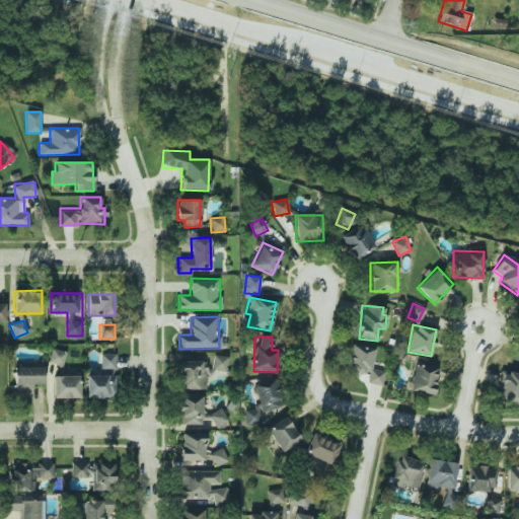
[(381,386),(386,365),(372,362),(375,349),(350,343),(345,368),(368,374),(366,382),(381,386)]
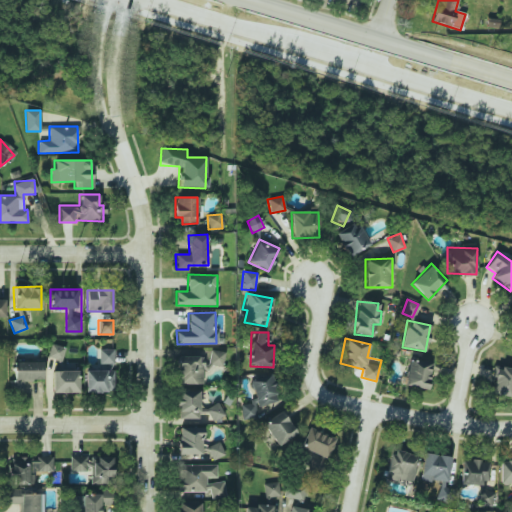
[(65,348),(51,344),(48,358),(61,361),(65,348)]
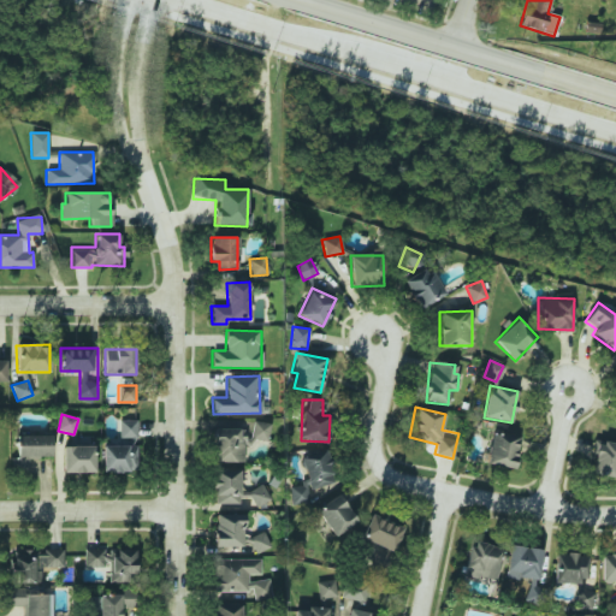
[(119,420),(119,445),(136,445),(136,420),(119,420)]
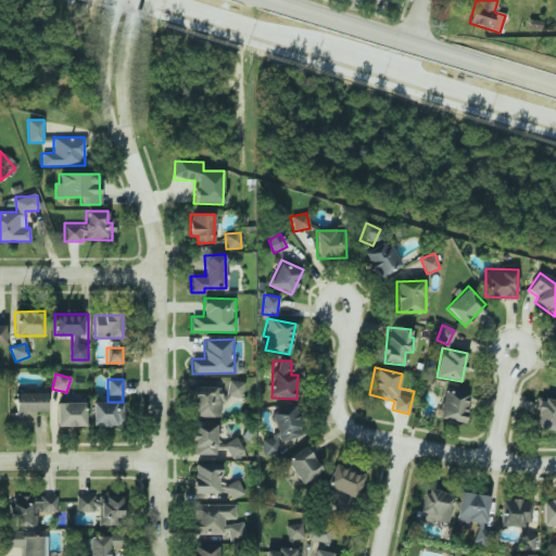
[(193,387),(192,417),(220,417),(220,399),(243,399),(243,380),(226,380),(226,387),(193,387)]
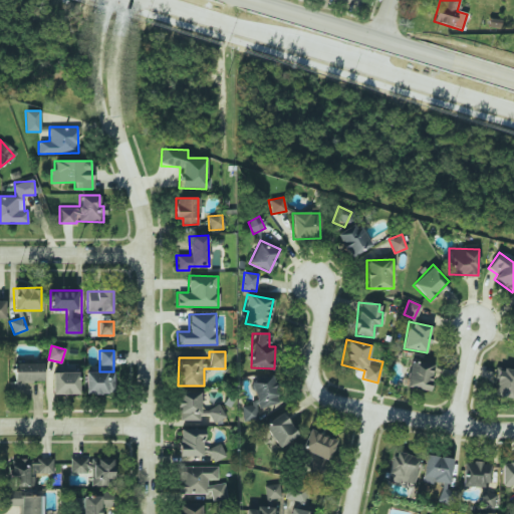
[(434,364),(411,359),(406,387),(429,392),(434,364)]
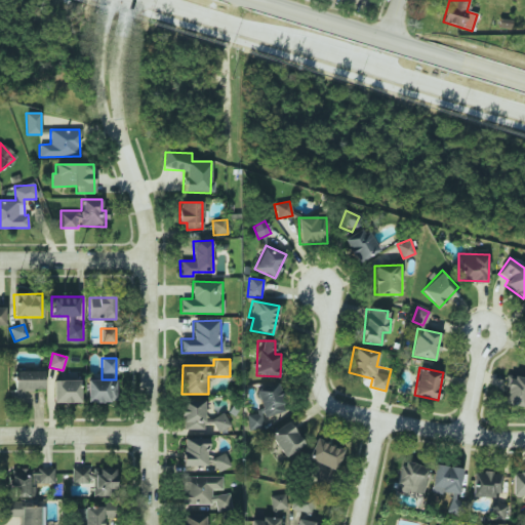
[(13,391),(10,391),(10,400),(25,400),(25,390),(43,391),(43,371),(14,370),(13,391)]
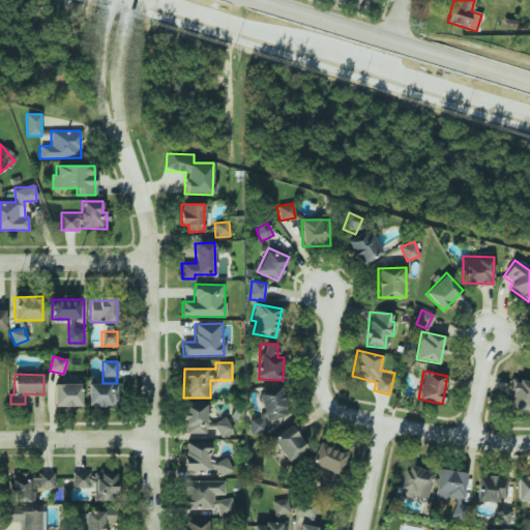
[(529,382),(514,379),(508,406),(529,411),(529,382)]
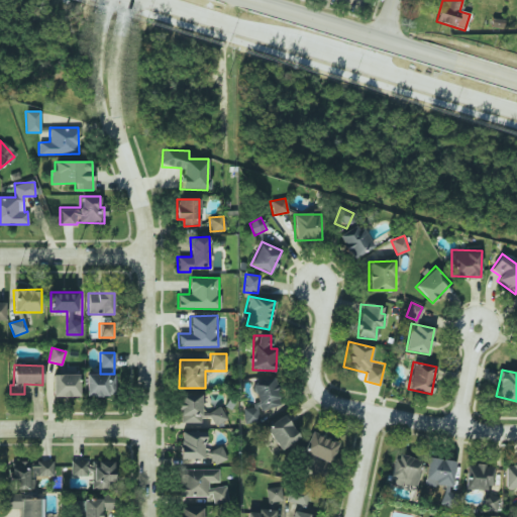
[(53,396),(79,397),(79,375),(53,374),(53,396)]
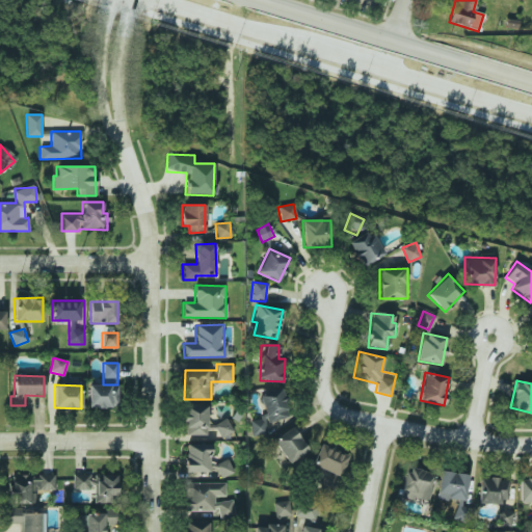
[(88,406),(117,407),(117,386),(88,384),(88,406)]
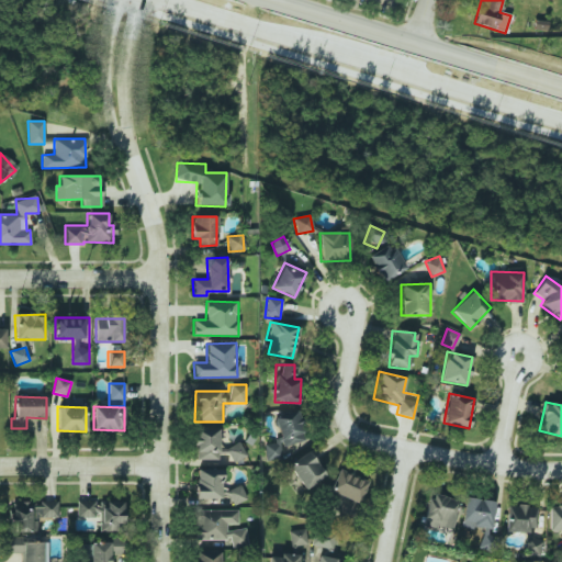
[(263,460),(289,459),(288,442),(303,441),(302,413),(276,414),(277,439),(262,440),(263,460)]
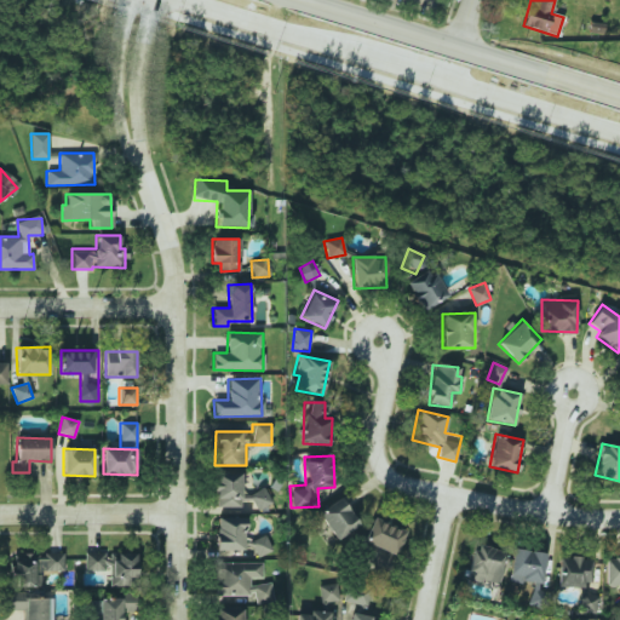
[(216,512),(270,510),(269,492),(242,492),(241,474),(214,474),(216,512)]
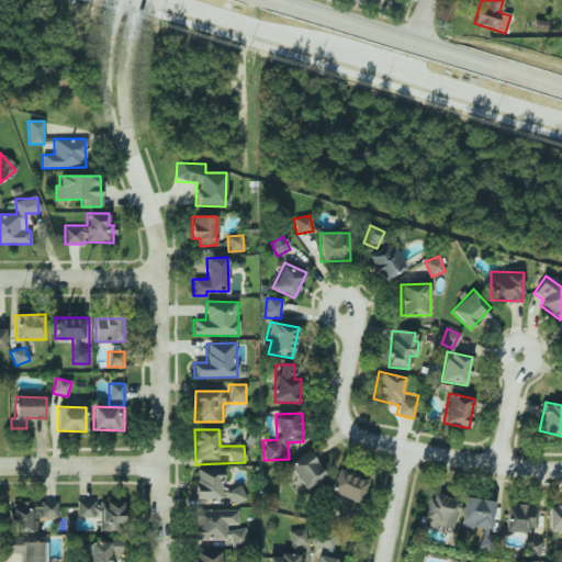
[(289,463),(303,489),(325,478),(310,451),(289,463)]
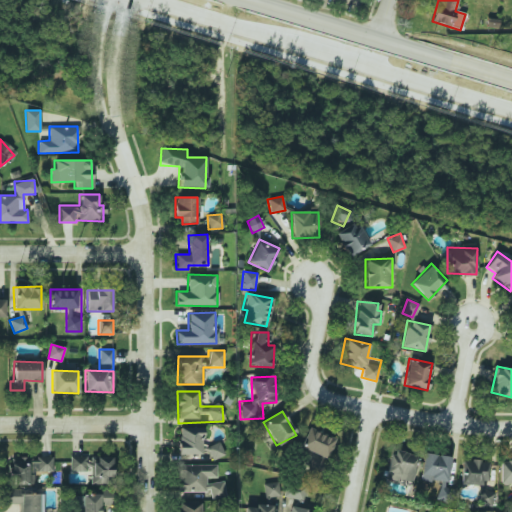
[(335,439),(309,426),(299,448),(325,460),(335,439)]
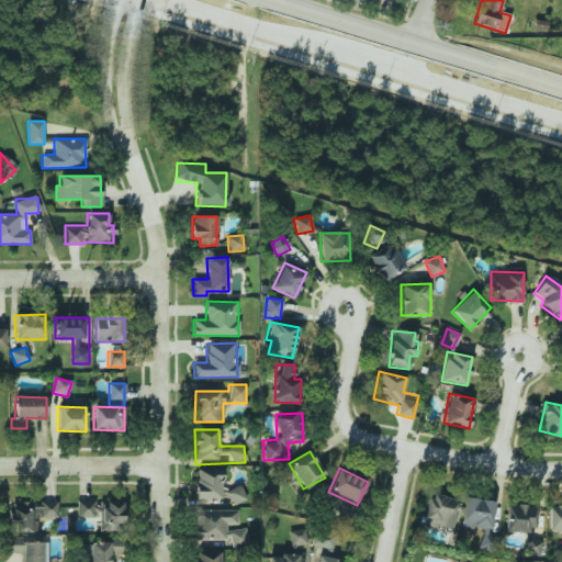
[(223,469),(195,469),(195,502),(229,502),(229,486),(223,486),(223,469)]
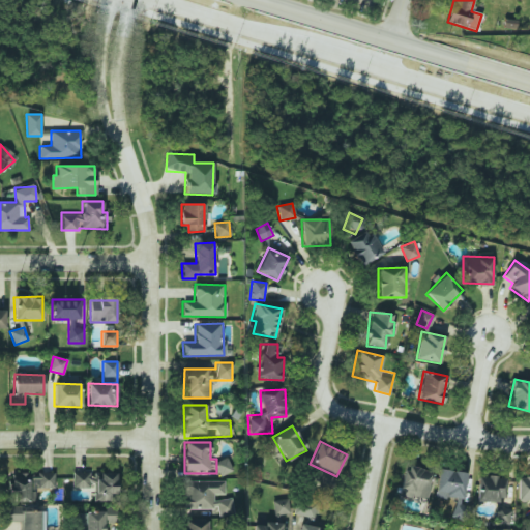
[(219,476),(232,472),(228,458),(215,461),(219,476)]
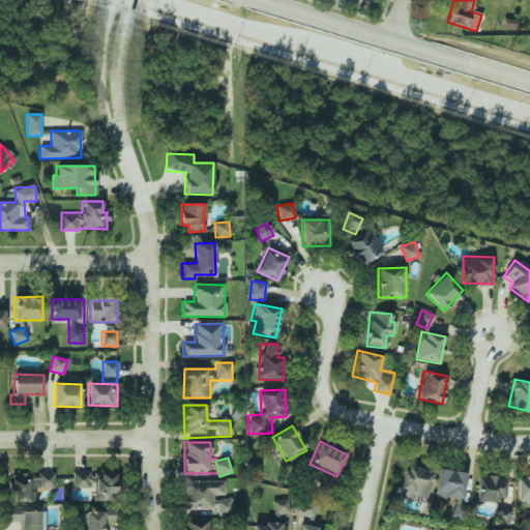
[(431,468),(404,467),(402,495),(429,496),(431,468)]
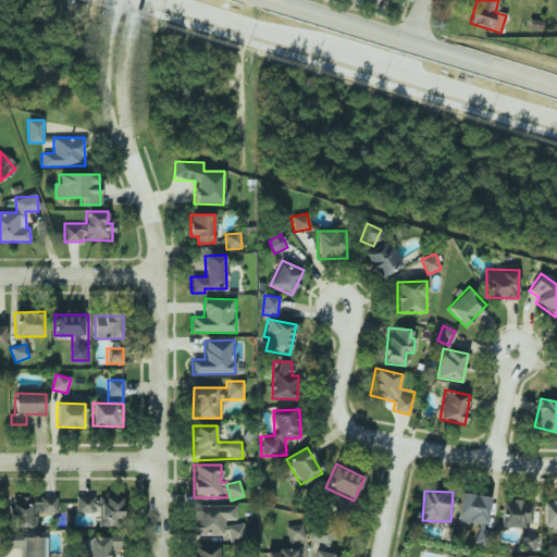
[(456,520),(485,527),(491,498),(461,492),(456,520)]
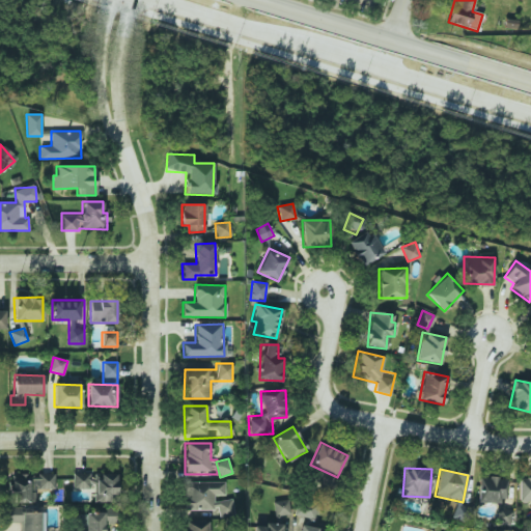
[(35,503),(35,490),(54,490),(54,474),(10,473),(10,502),(35,503)]
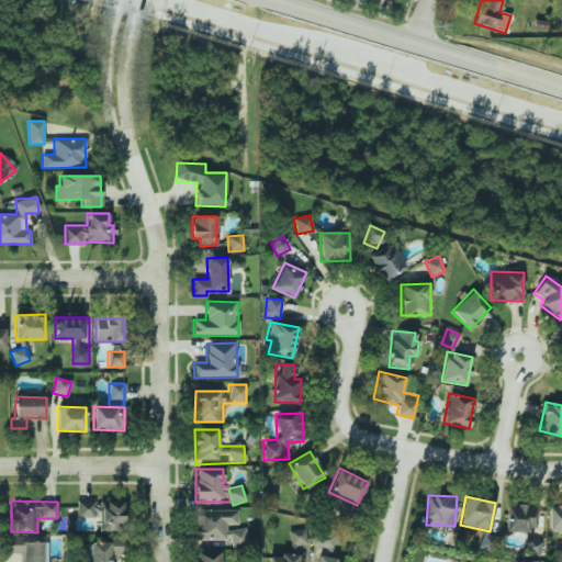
[(99,531),(124,531),(123,501),(76,502),(77,519),(99,519),(99,531)]
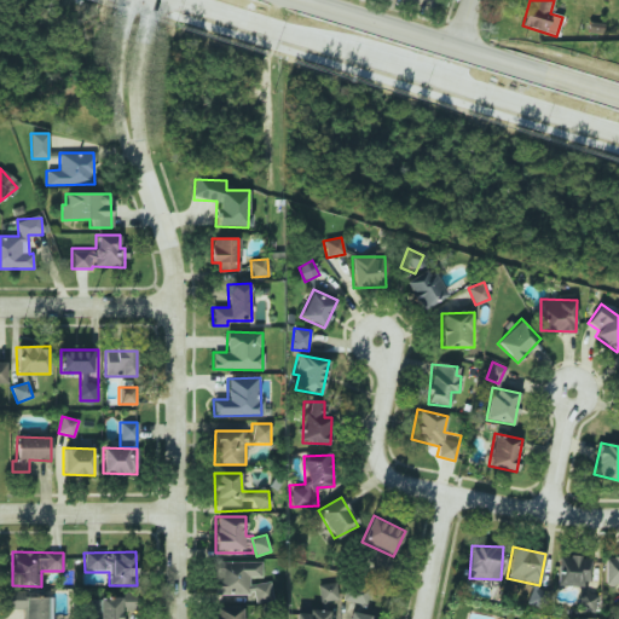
[(593,556),(557,555),(556,584),(593,585),(593,556)]
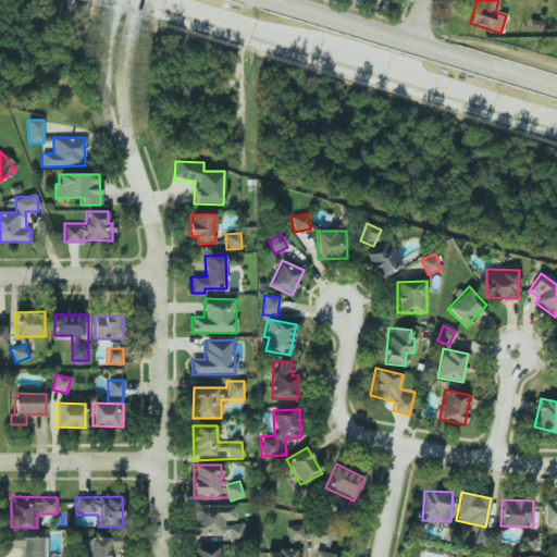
[(544,525),(556,524),(556,502),(543,503),(544,525)]
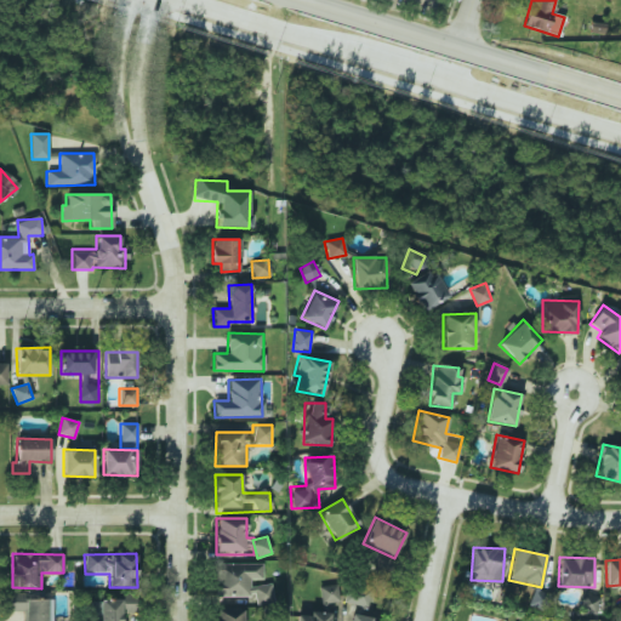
[(263,563),(214,564),(215,597),(255,596),(255,604),(272,604),(272,585),(251,585),(250,580),(263,579),(263,563)]
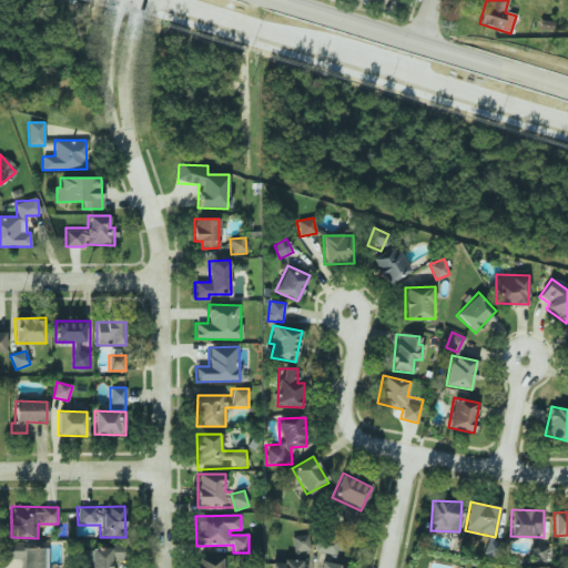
[(293,550),(310,550),(310,535),(292,536),(293,550)]
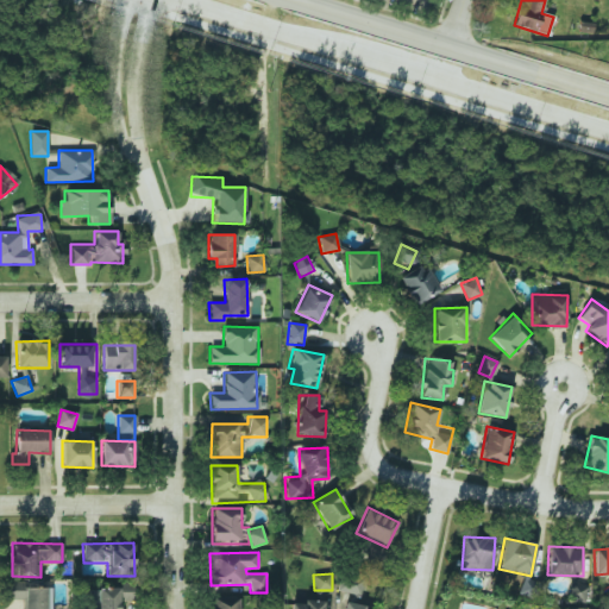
[(51,608),(51,586),(23,588),(23,582),(8,582),(8,601),(24,600),(23,608),(51,608)]
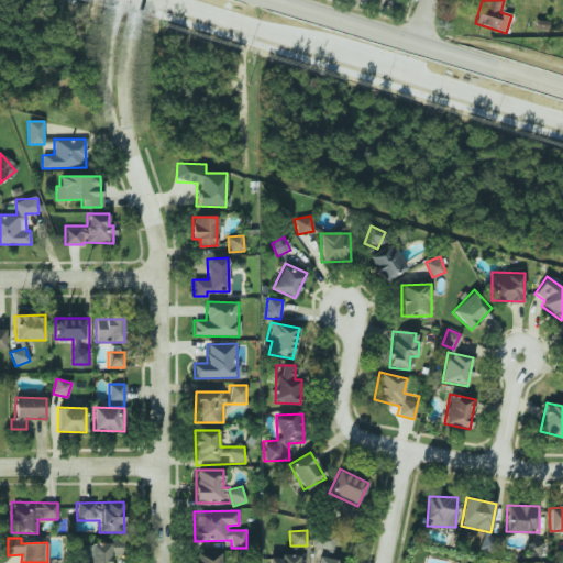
[(312,547),(333,549),(334,539),(313,538),(312,547)]
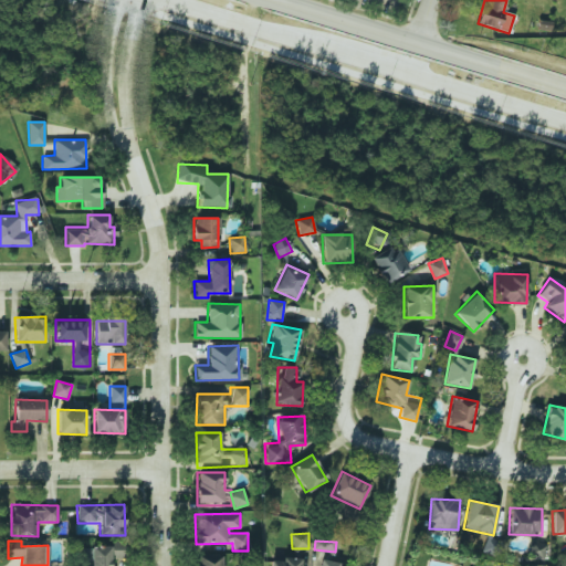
[(91,545),(90,565),(111,565),(111,558),(125,558),(125,544),(91,545)]
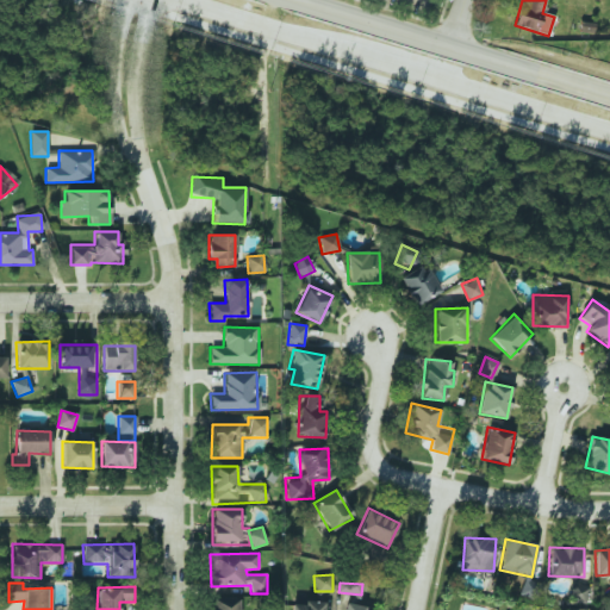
[(238,609),(238,599),(213,599),(213,609),(238,609)]
